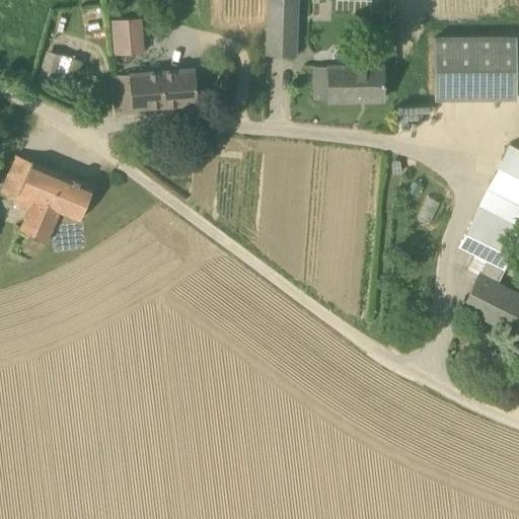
[(268,0),(267,54),(290,55),(297,55),(298,0),(268,0)]
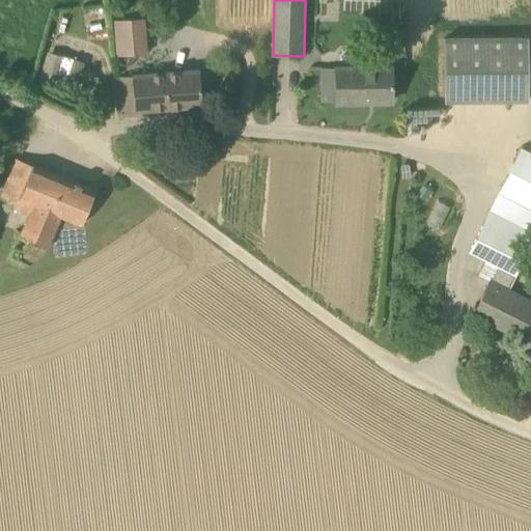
[(114,21),(116,57),(147,54),(144,19),(114,21)]
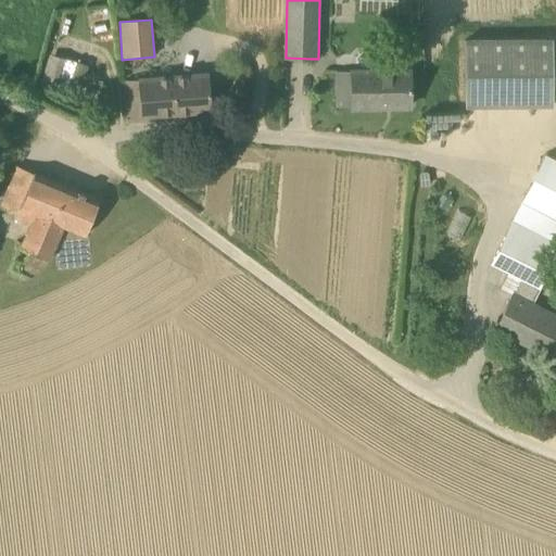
[(553,105),(553,39),(465,40),(465,105),(553,105)]
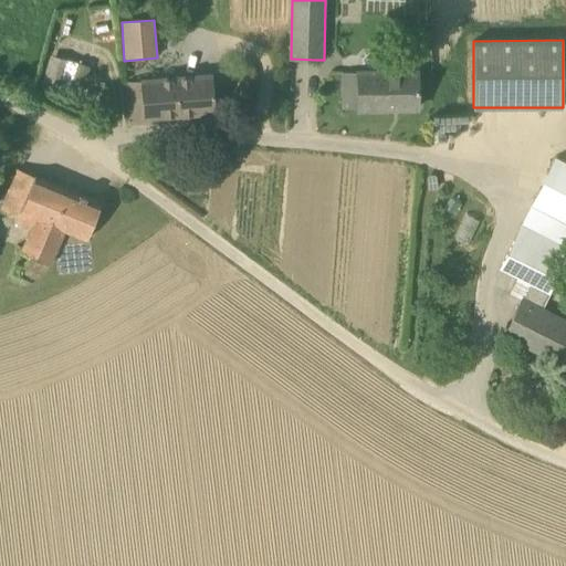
[(344,108),(418,108),(417,72),(343,72),(344,108)]
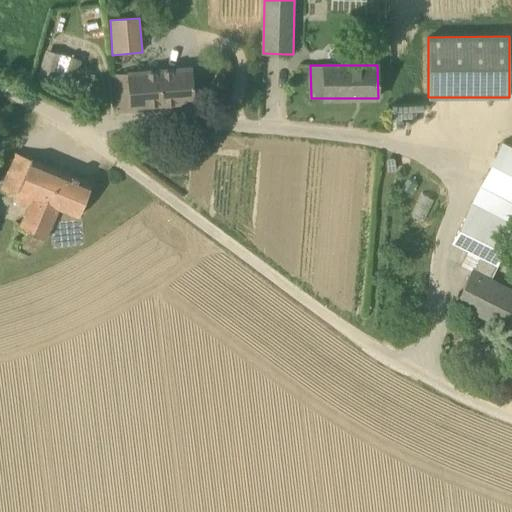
[(116,107),(193,101),(191,69),(121,74),(122,86),(115,86),(116,107)]
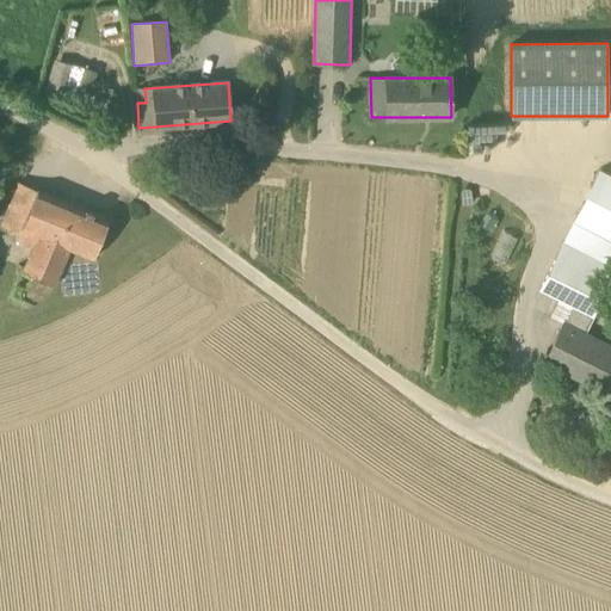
[(610,177),(599,171),(574,222),(582,226),(610,240),(610,177)]
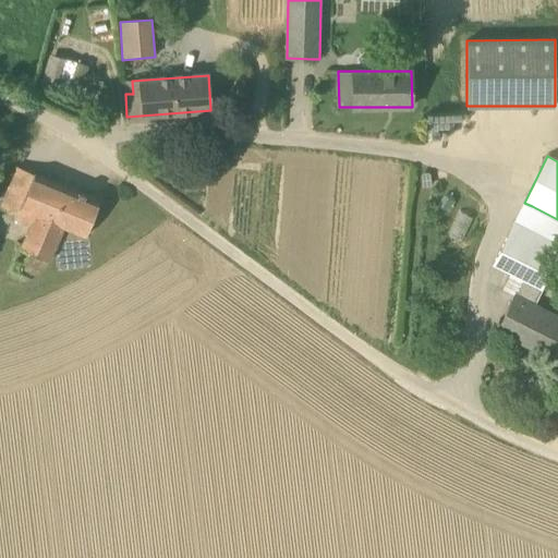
[(85,237),(100,201),(32,173),(16,214),(14,220),(29,227),(21,250),(49,262),(63,228),(85,237)]
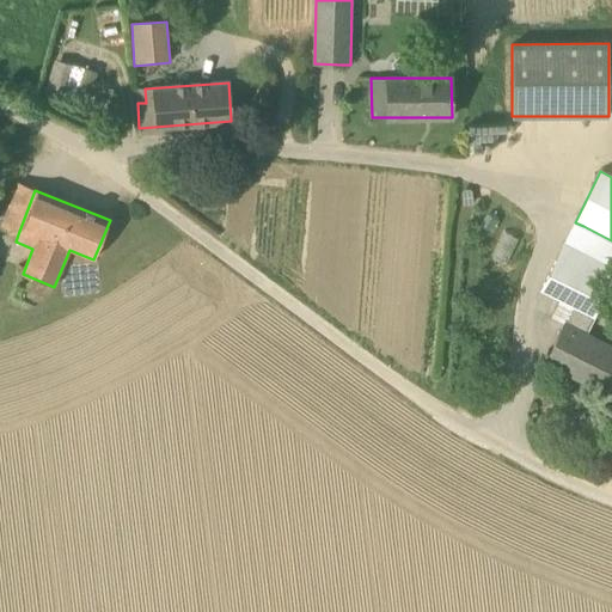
[(611,262),(567,239),(540,291),(558,300),(593,317),(594,318),(611,281),(611,262)]
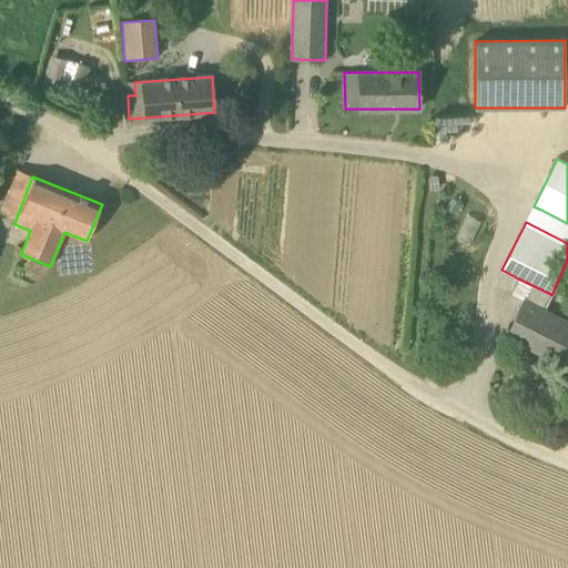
[(550,294),(518,279),(510,295),(524,301),(506,336),(566,366),(567,361),(567,323),(543,311),(550,294)]
